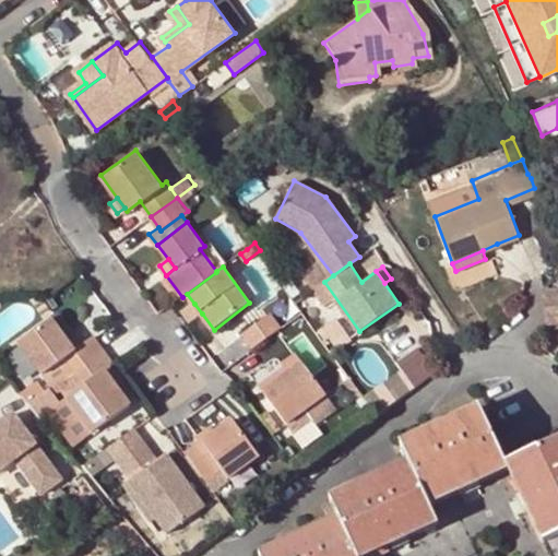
[(557,291),(545,292),(547,324),(557,323),(557,291)]
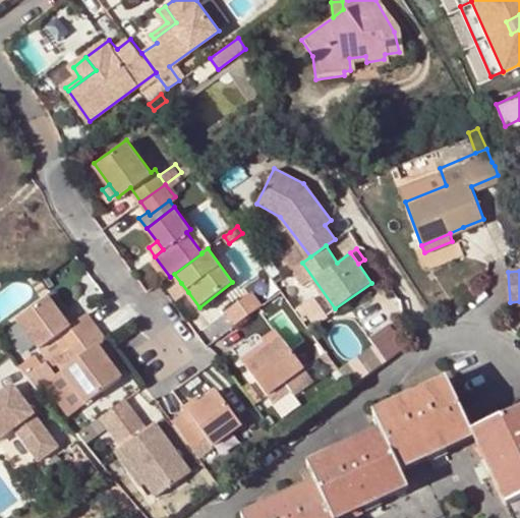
[(179,299),(188,292),(181,283),(172,290),(179,299)]
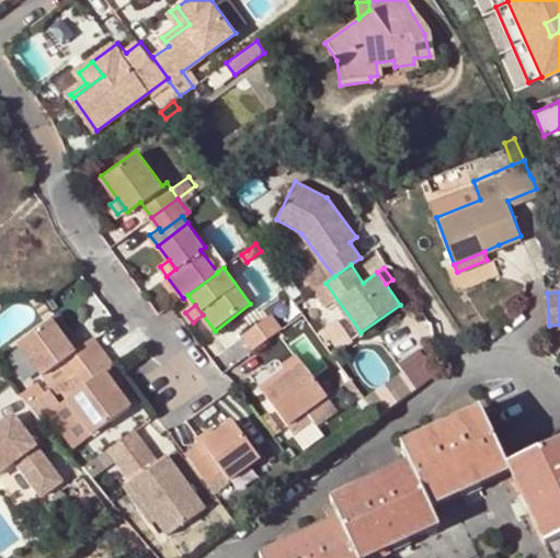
[(54,319),(77,352),(82,348),(59,315),(54,319)]
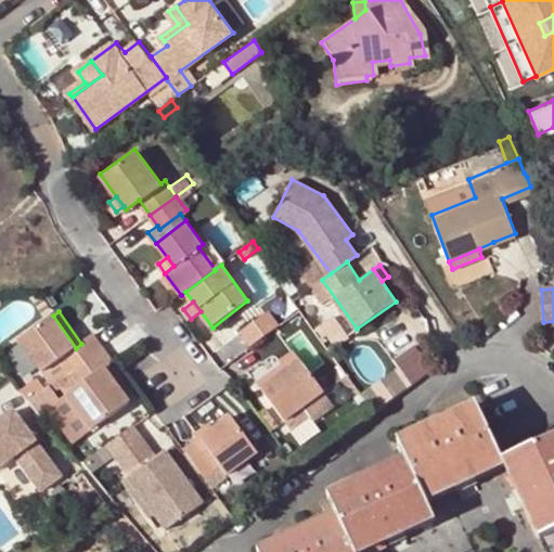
[(254,345),(281,325),(270,311),(243,331),(254,345)]
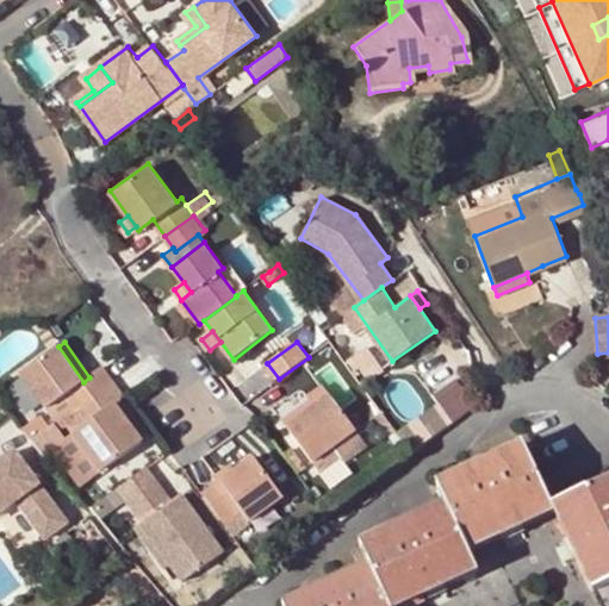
[(89,378),(84,382),(58,347),(24,373),(49,408),(75,389),(86,404),(115,382),(104,368),(89,378)]
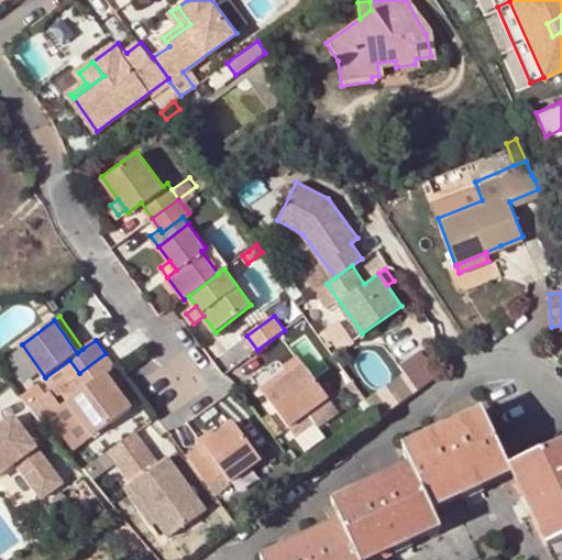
[(401,364),(418,387),(441,372),(423,348),(401,364)]
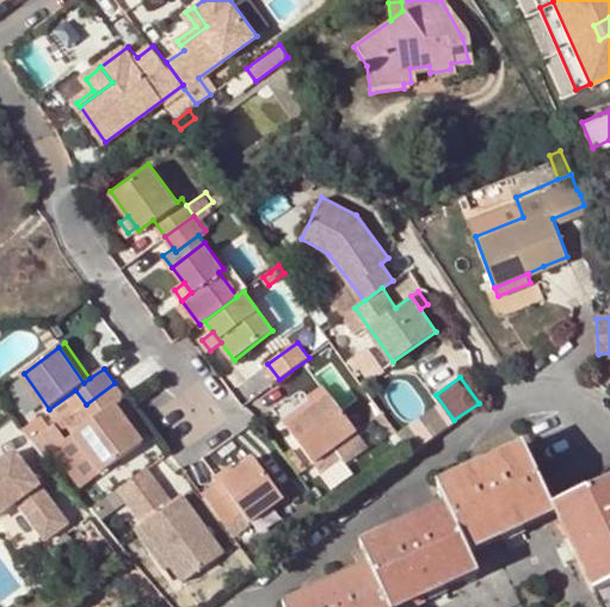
[(116,402),(122,398),(124,396),(115,383),(86,404),(96,417),(74,433),(102,471),(143,440),(128,420),(116,402)]
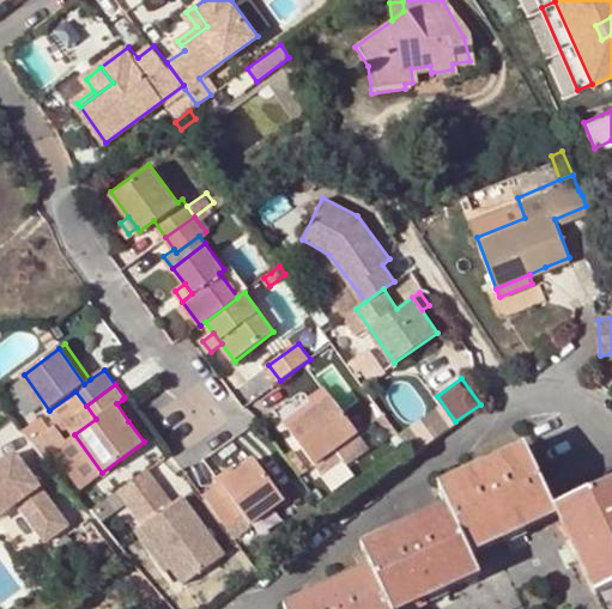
[(325,387),(310,397),(311,400),(317,407),(289,427),(315,462),(335,448),(344,458),(346,462),(368,446),(325,387)]
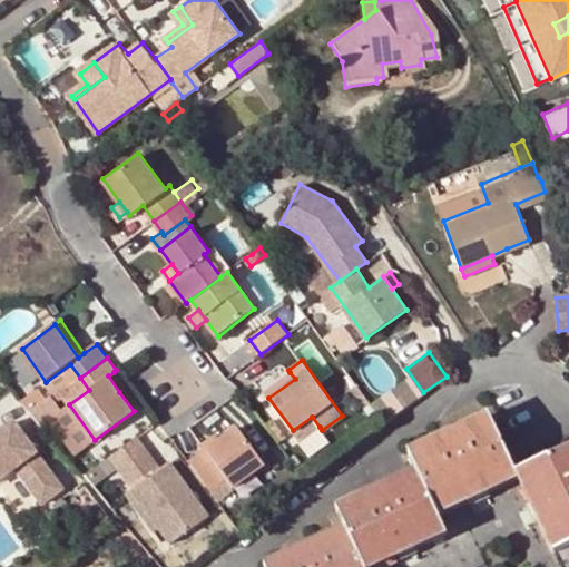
[(80,378),(70,364),(46,382),(56,396),(60,392),(80,378)]
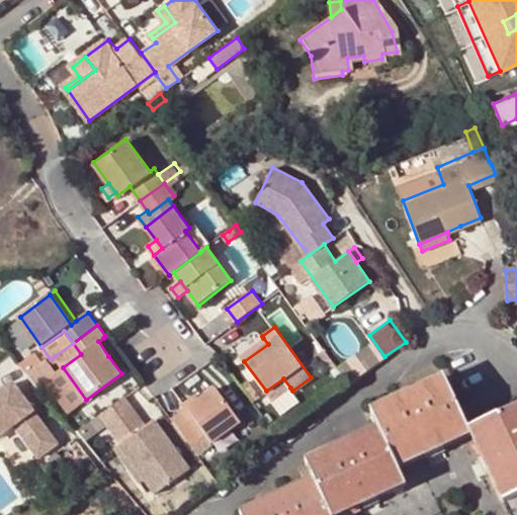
[(98,341),(108,356),(113,352),(103,338),(98,341)]
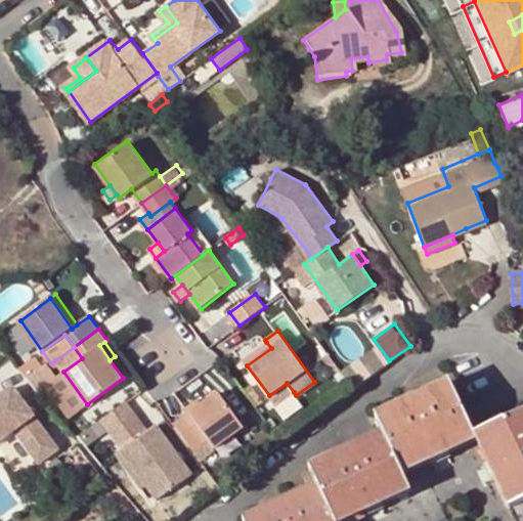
[(243,359),(247,365),(271,348),(266,342),(243,359)]
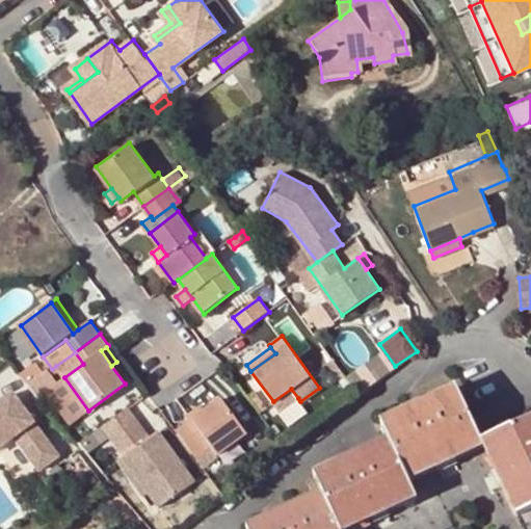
[(56,366),(64,377),(83,364),(75,352),(56,366)]
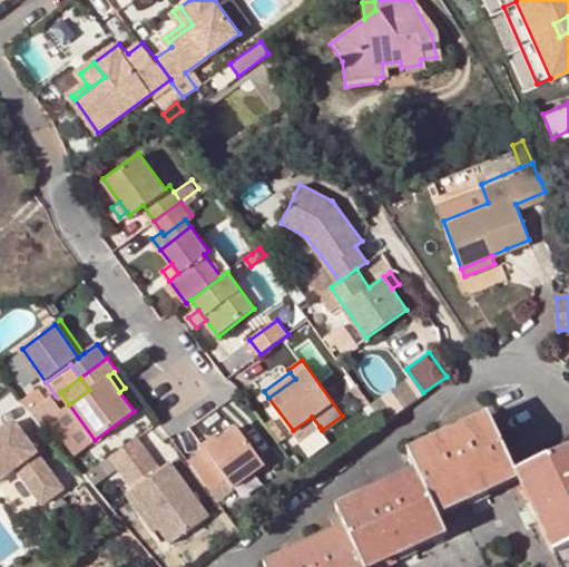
[(385,420),(419,396),(408,379),(373,403),(385,420)]
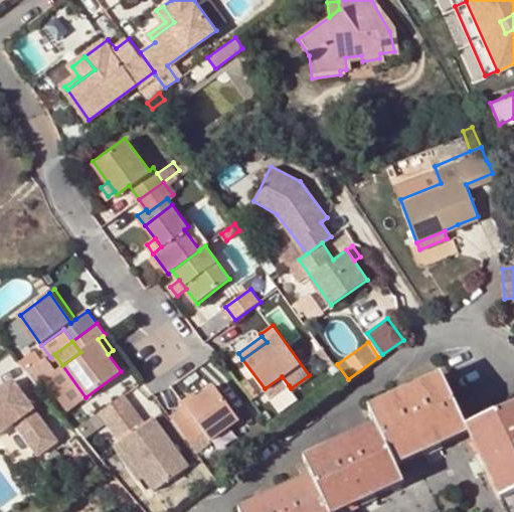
[(19,361),(27,373),(44,361),(35,350),(19,361)]
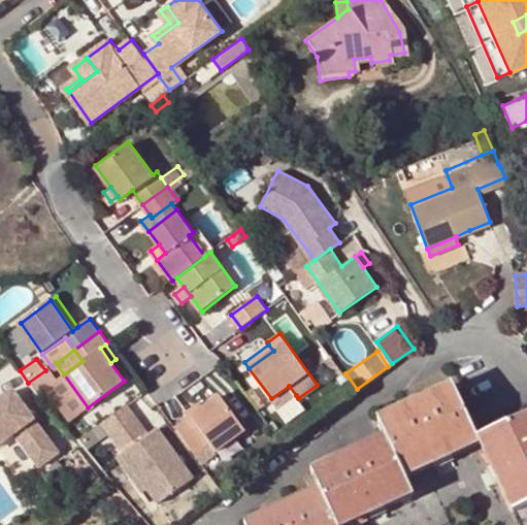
[(32,389),(54,373),(50,367),(45,370),(28,383),(32,389)]
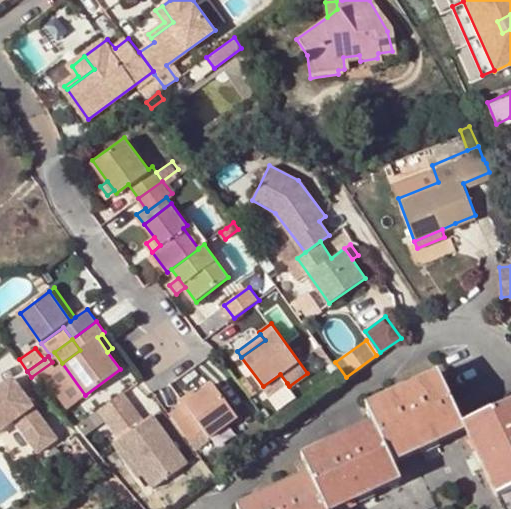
[(85,395),(62,363),(46,375),(69,407),(85,395)]
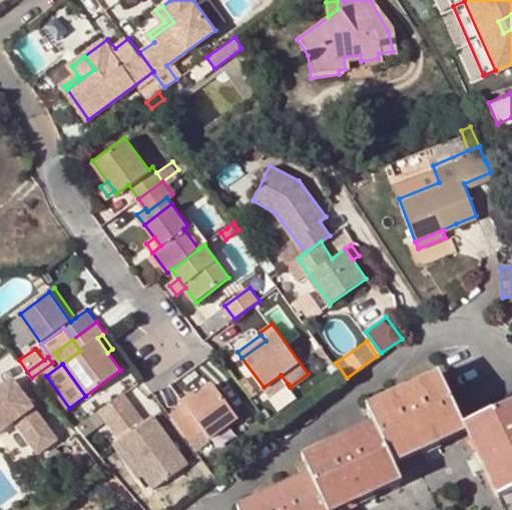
[(238,506),(239,509),(338,509),(348,506),(349,509),(430,509),(439,506),(432,492),(415,454),(466,431),(503,509),(511,509),(511,403),(464,426),(439,375),(369,406),(376,422),(304,455),(311,473),(238,506)]
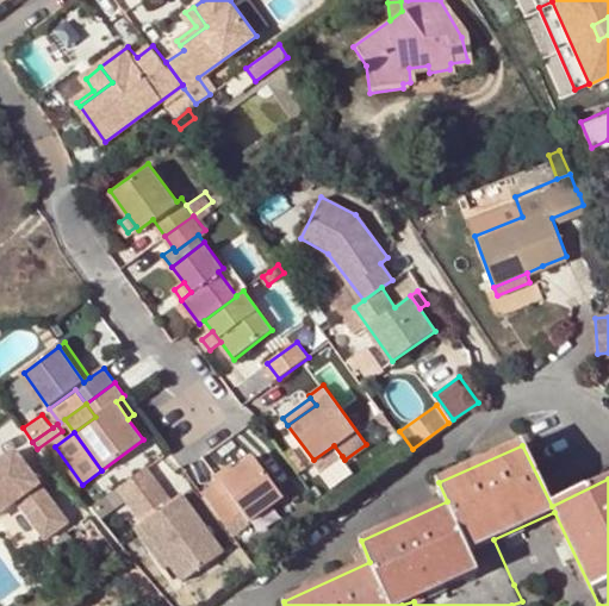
[(286,454),(300,473),(306,469),(292,449),(286,454)]
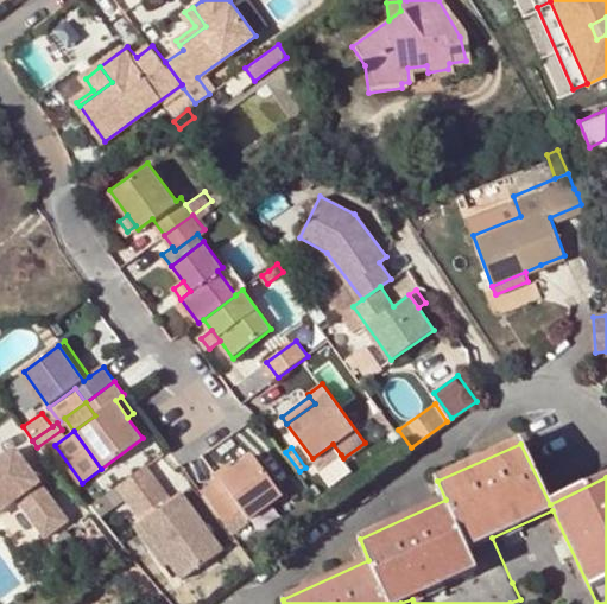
[(16,449),(0,459),(0,512),(17,500),(45,538),(68,521),(16,449)]
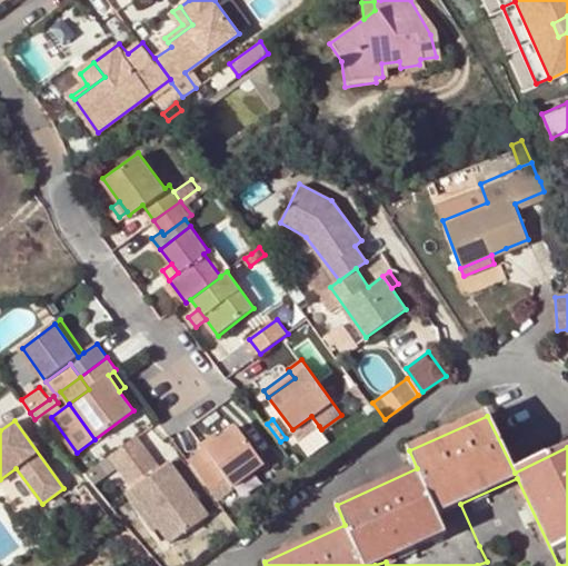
[(159,424),(149,432),(170,460),(180,454),(159,424)]
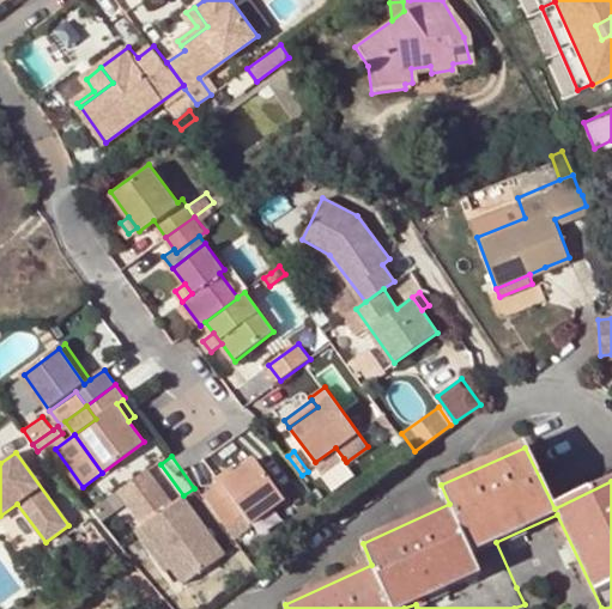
[(220,485),(206,495),(226,523),(243,510),(253,524),(288,499),(256,458),(237,473),(220,485)]
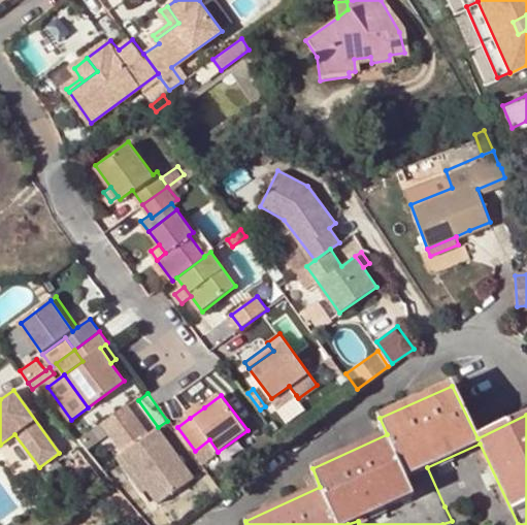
[(200,401),(186,412),(190,418),(204,407),(200,401)]
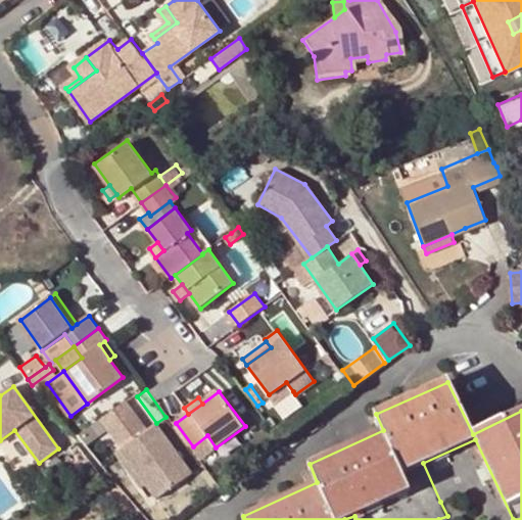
[(123,448),(158,499),(193,474),(162,431),(154,437),(149,430),(128,400),(102,419),(109,428),(124,448),(123,448)]
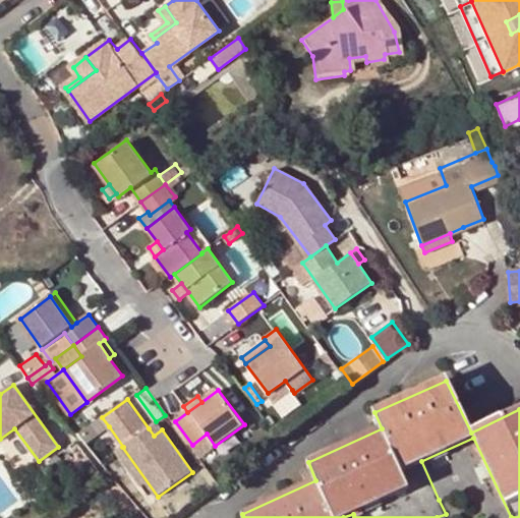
[(109,426),(102,417),(79,434),(89,441),(109,426)]
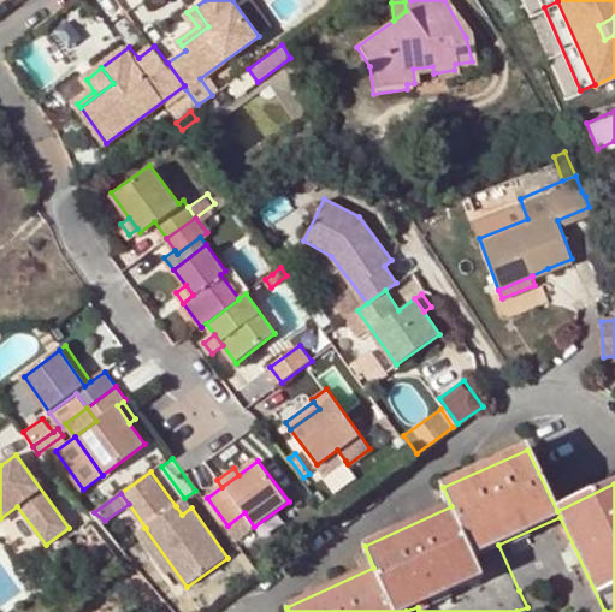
[(185,499),(176,506),(182,515),(191,507),(185,499)]
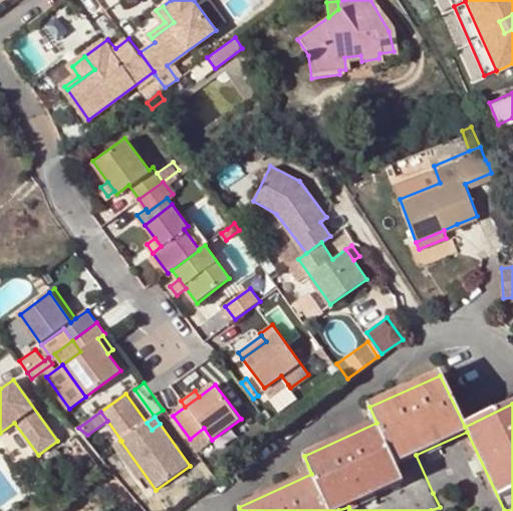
[(225,447),(244,433),(245,425),(241,419),(212,440),(217,446),(225,447)]
